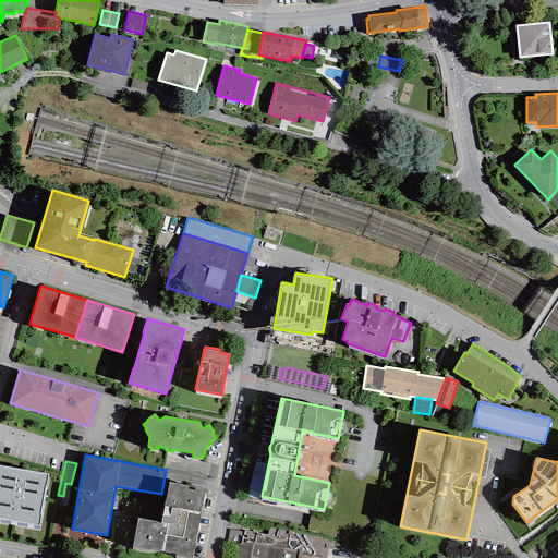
[(49,473),(0,464),(0,519),(39,526),(49,473)]
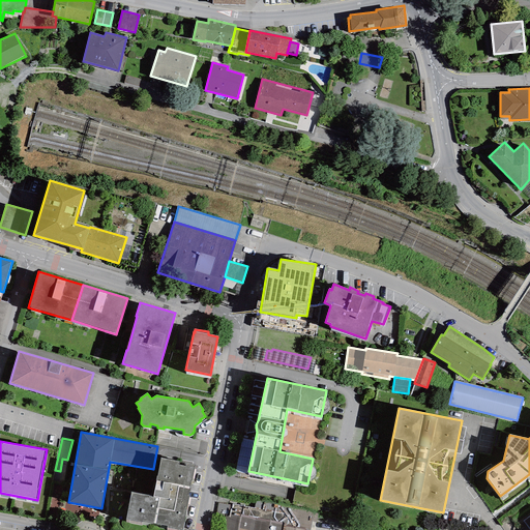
[(178,462),(160,459),(153,496),(130,492),(125,520),(142,523),(142,522),(167,526),(167,528),(180,529),(182,529),(195,465),(185,463),(185,466),(178,464),(178,462)]
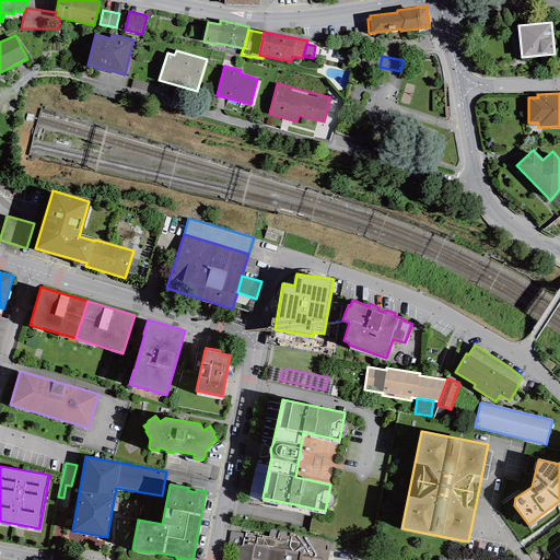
[(251,559),(254,546),(243,544),(242,550),(240,559),(251,559)]
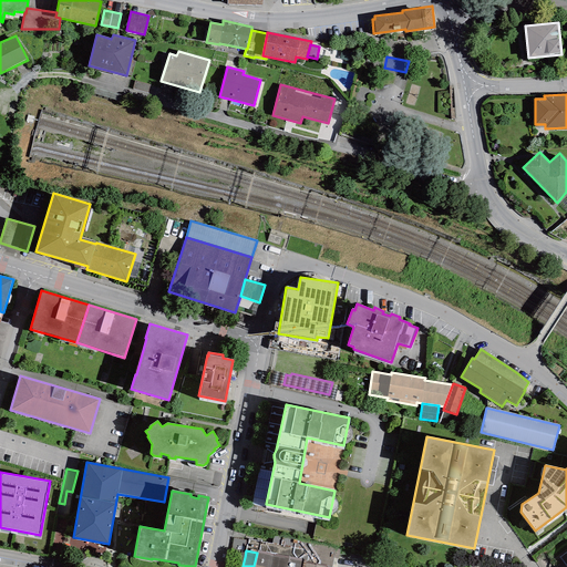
[(270,566),(274,554),(258,550),(257,553),(254,566),(270,566)]
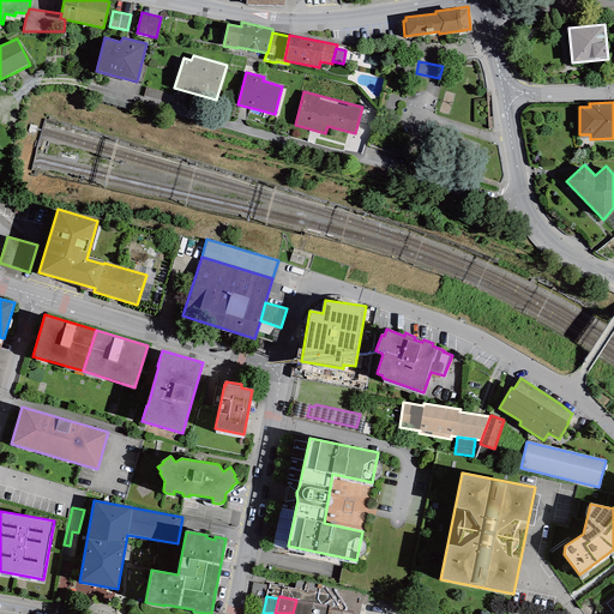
[(329,613),(330,608),(330,607),(296,600),(293,613),(329,613)]
